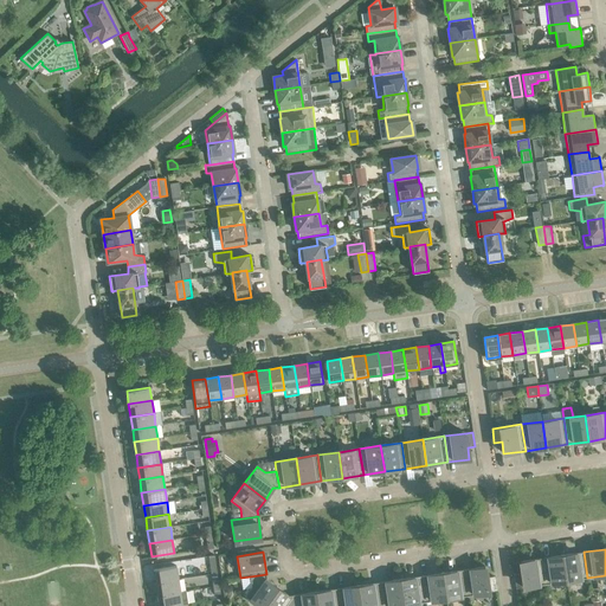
[(584,552),(562,555),(566,581),(587,578),(584,552)]
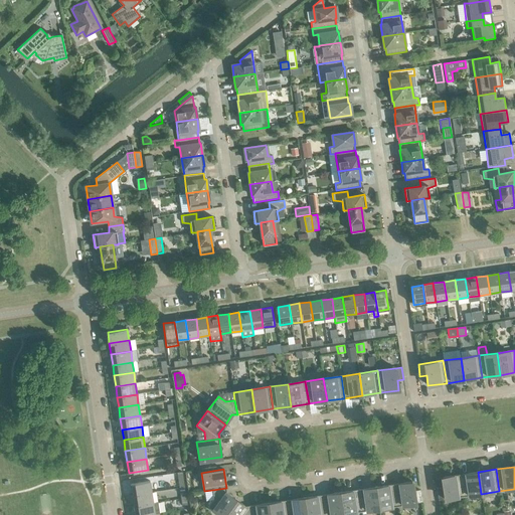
[(478,472),(460,475),(463,497),(481,494),(478,472)]
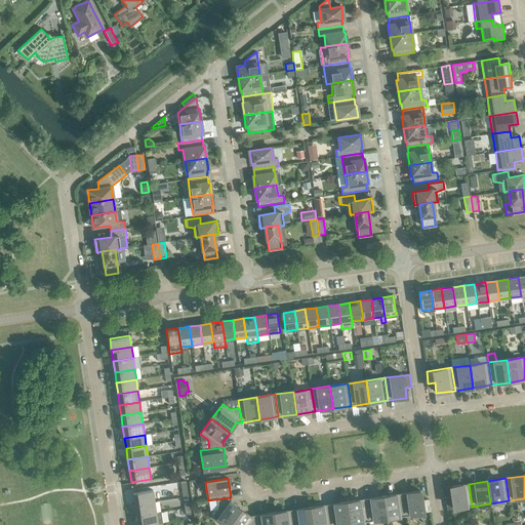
[(472,507),(469,484),(450,486),(451,496),(445,497),(447,511),(453,510),(472,507)]
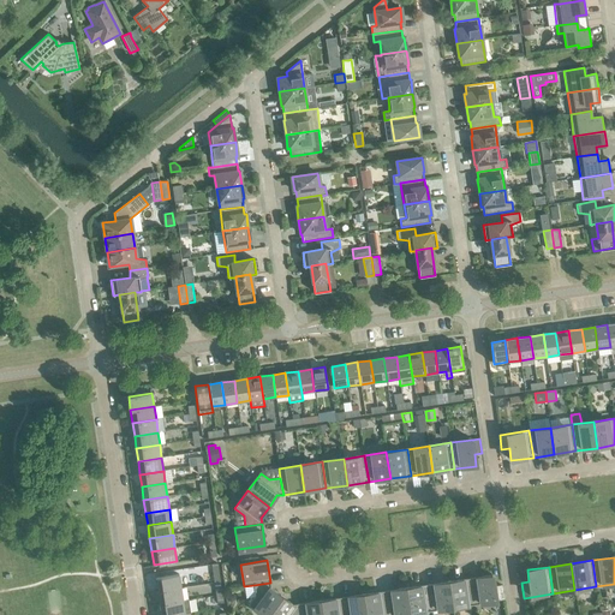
[(155,578),(157,592),(180,589),(179,574),(155,578)]
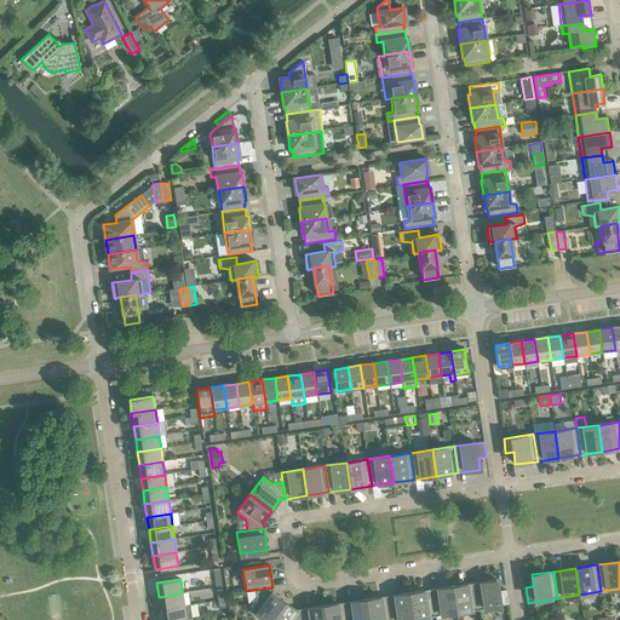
[(497,580),(474,583),(478,610),(500,607),(500,606),(507,604),(506,590),(498,591),(497,580)]
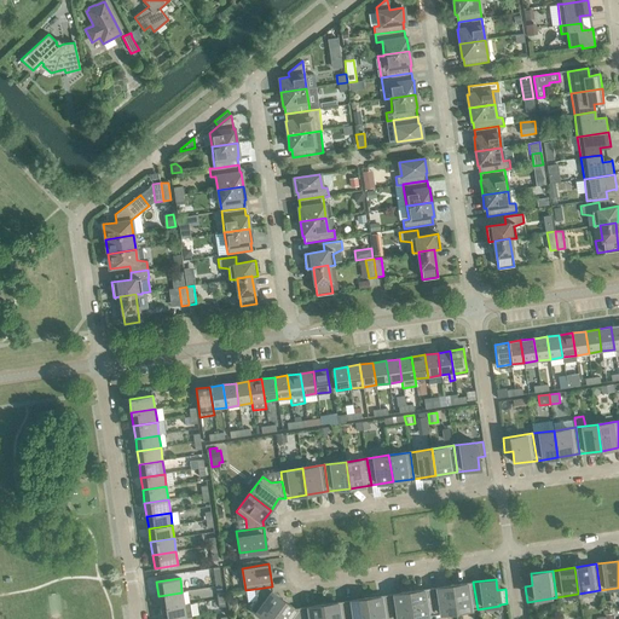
[(473,582),(452,585),(456,612),(478,609),(473,582)]
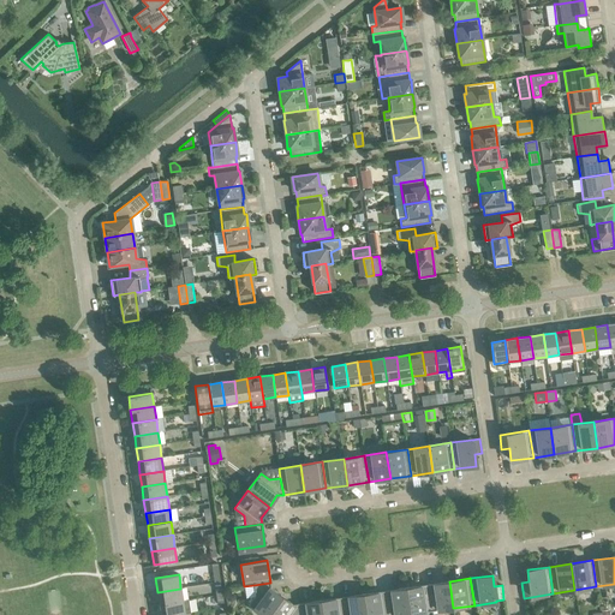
[(449,581),(428,585),(431,611),(453,608),(449,581)]
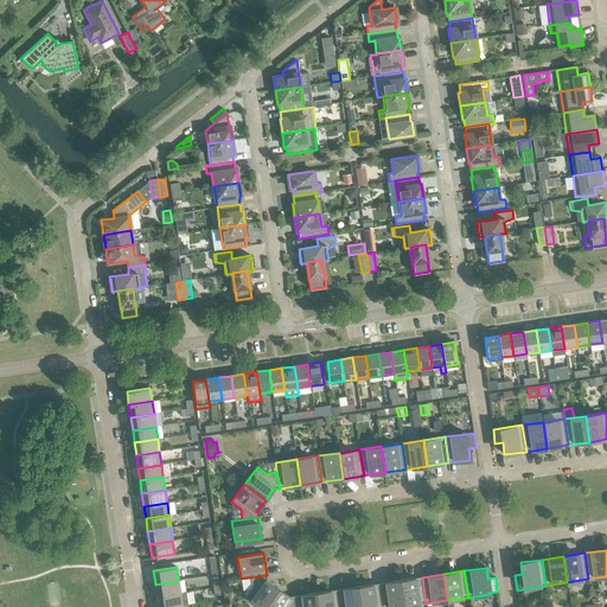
[(246,598),(257,606),(264,606),(279,589),(268,581),(267,575),(250,577),(253,588),(246,598)]
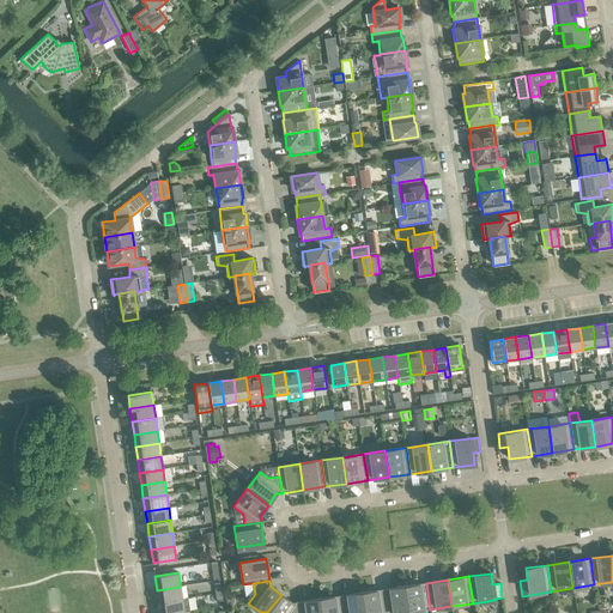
[(426,583),(405,586),(408,612),(430,610),(426,583)]
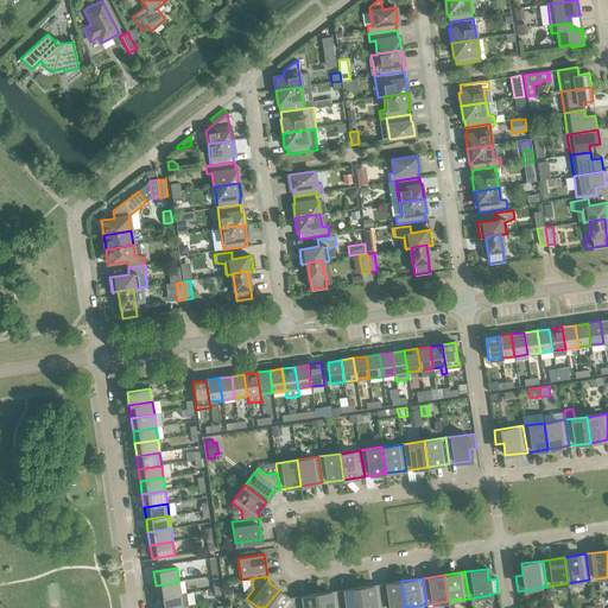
[(401,581),(380,584),(384,607),(401,607),(405,607),(401,581)]
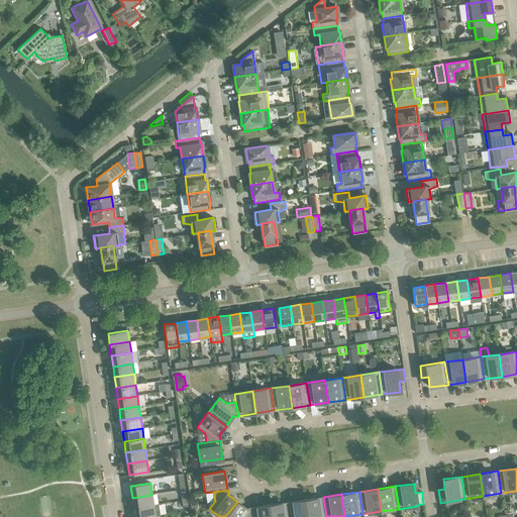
[(132,498),(133,508),(153,505),(151,495),(132,498)]
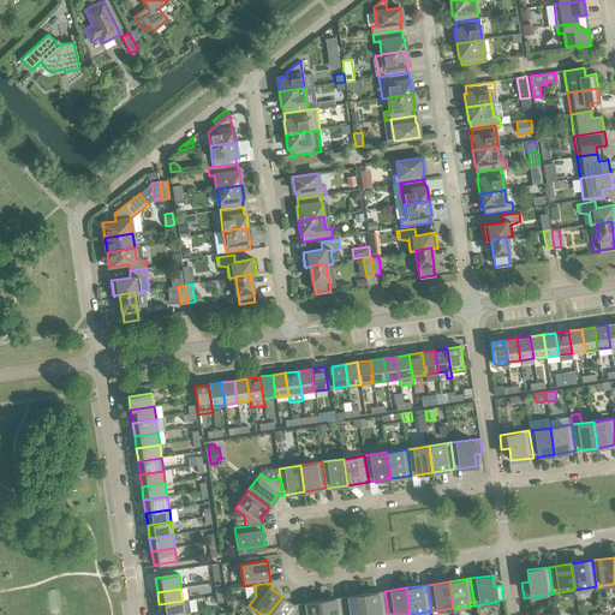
[(388,614),(384,591),(363,595),(366,614),(388,614)]
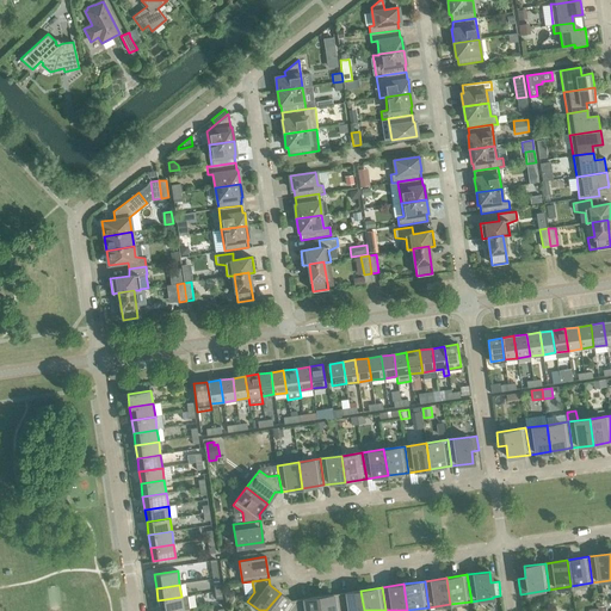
[(364,610),(360,591),(340,593),(341,610),(364,610)]
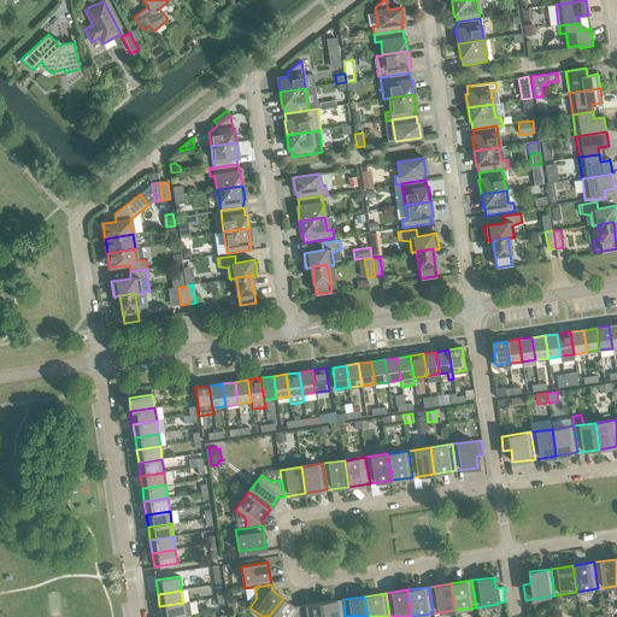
[(283,599),(269,616),(301,616),(300,606),(294,606),(283,599)]
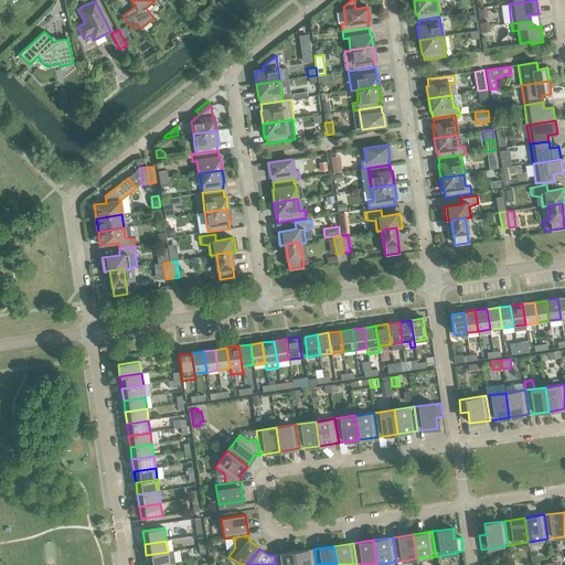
[(316,564),(315,548),(295,552),(296,564),(316,564)]
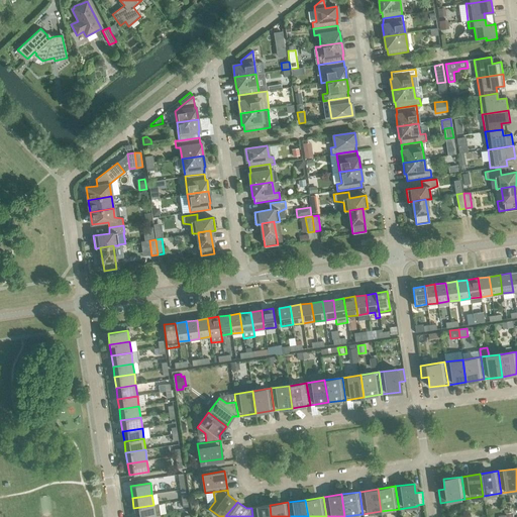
[(133,508),(134,516),(147,516),(156,516),(160,515),(158,505),(153,505),(133,508)]
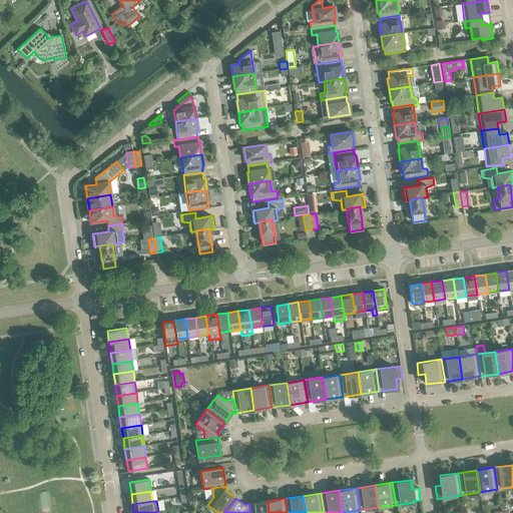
[(269,512),(268,501),(249,504),(250,512),(269,512)]
